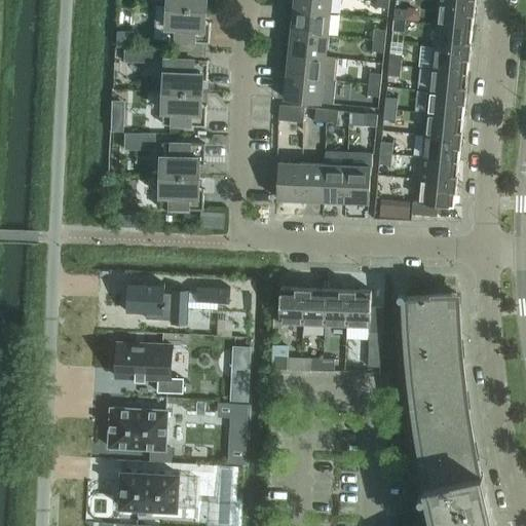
[(168,0),(168,8),(207,10),(207,0),(168,0)]
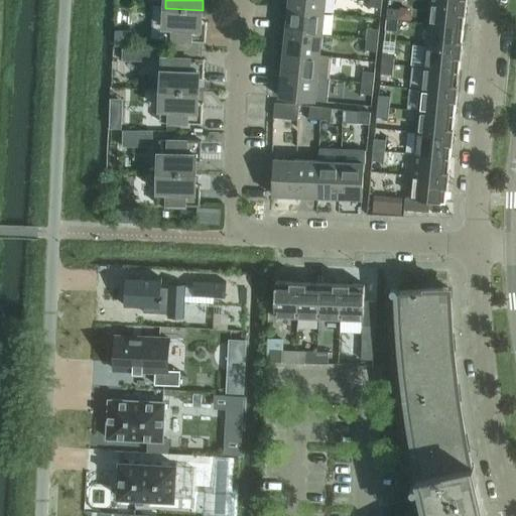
[(289,0),(289,10),(325,13),(326,0),(289,0)]
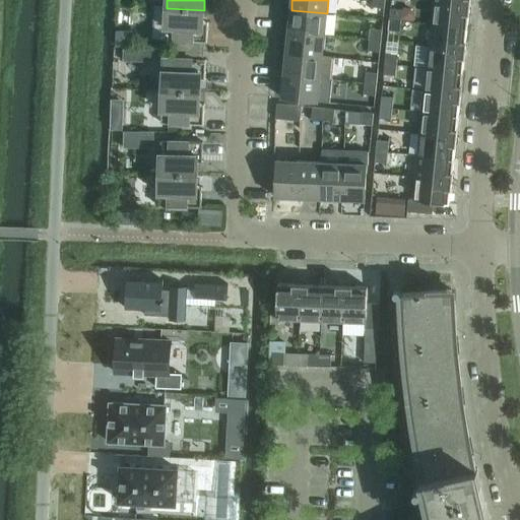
[(385,0),(374,0),(373,7),(385,9),(385,0)]
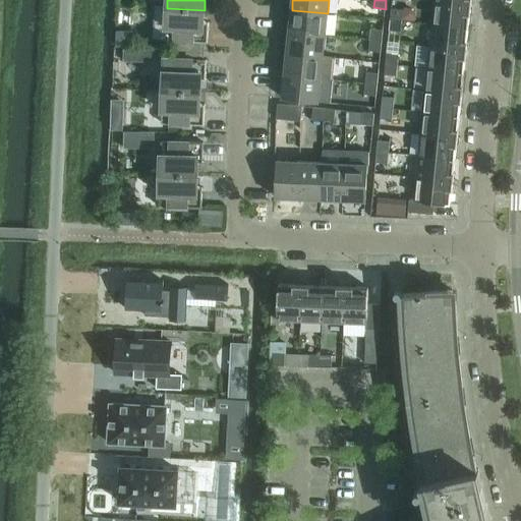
[(435,2),(432,24),(469,29),(471,6),(435,2)]
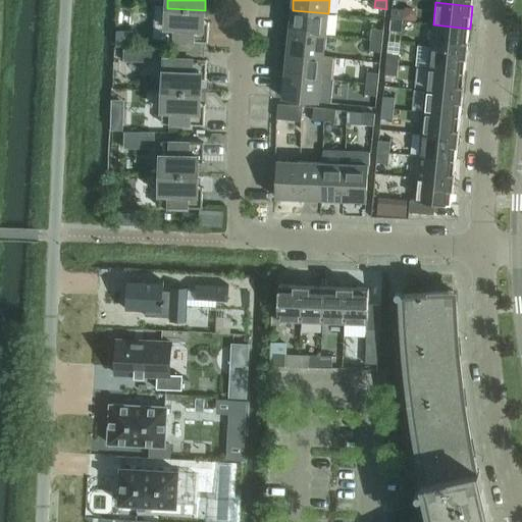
[(205,10),(167,8),(166,41),(208,43),(210,22),(205,22),(205,10)]
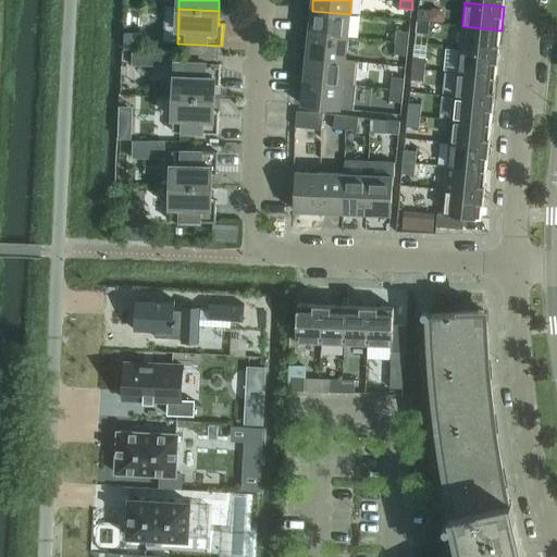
[(419,10),(418,22),(431,23),(432,11),(419,10)]
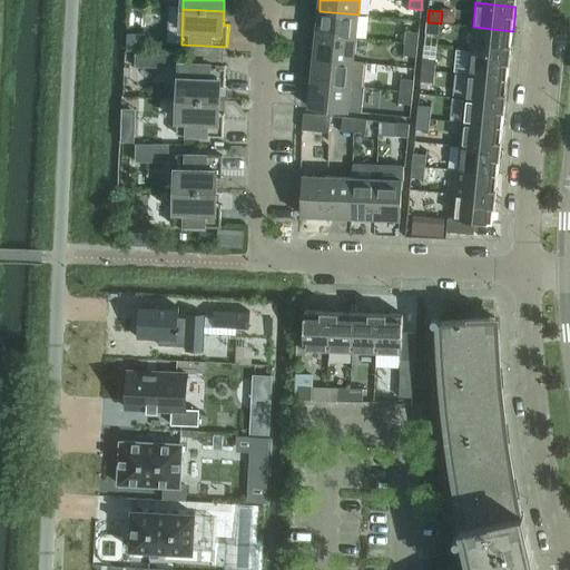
[(320,11),(316,35),(356,39),(359,15),(320,11)]
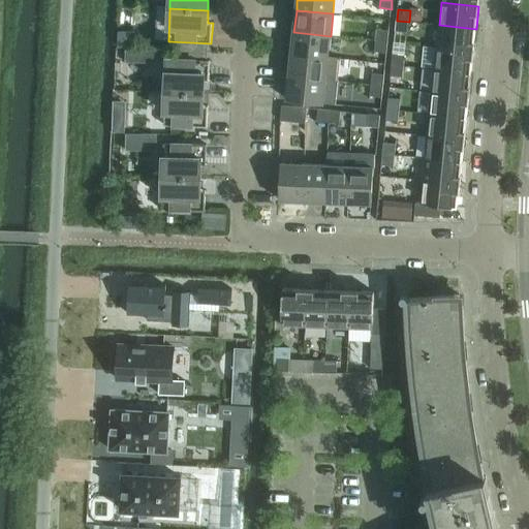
[(409,22),(397,21),(396,32),(408,33),(409,22)]
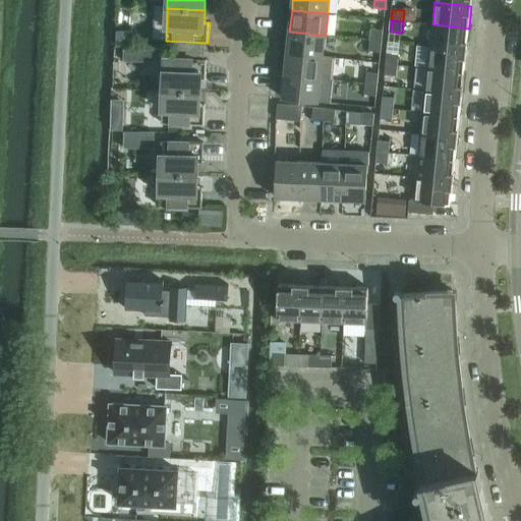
[(432,24),(430,46),(467,50),(469,29),(432,24)]
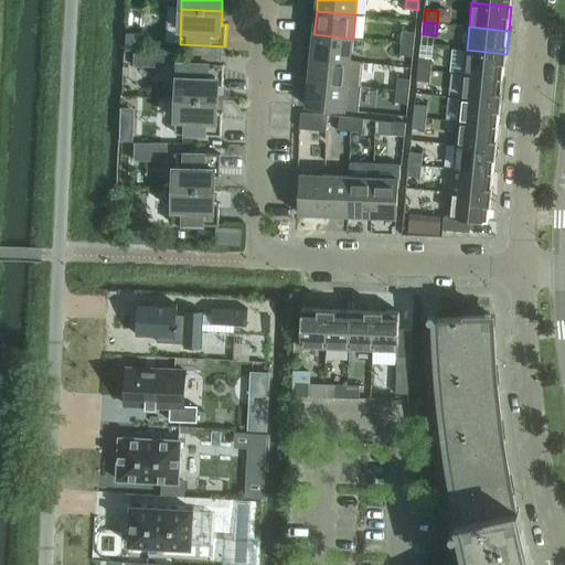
[(403,31),(402,43),(415,45),(416,33),(403,31)]
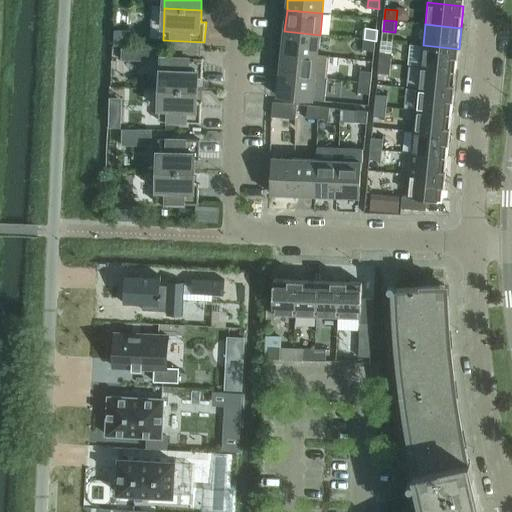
[(284,31),(282,53),(318,56),(320,35),(284,31)]
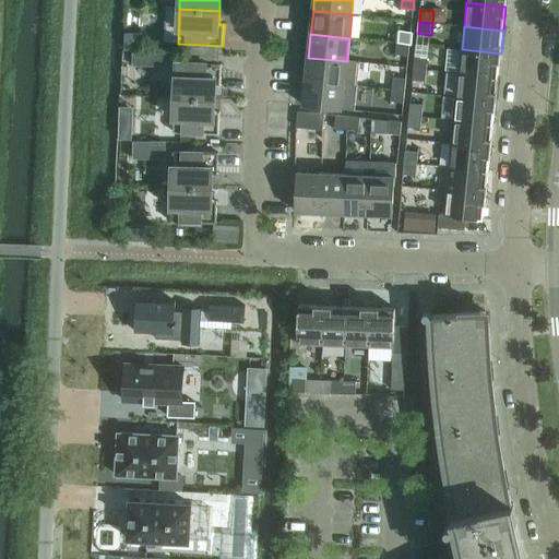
[(411,45),(397,43),(396,55),(409,57),(411,45)]
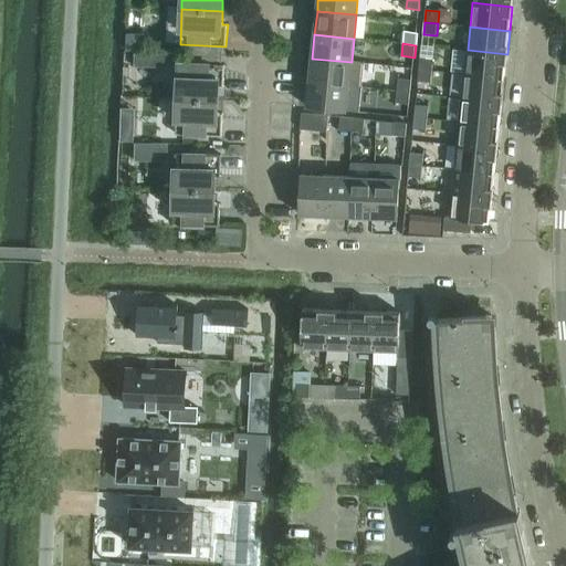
[(468,50),(465,74),(504,79),(507,54),(468,50)]
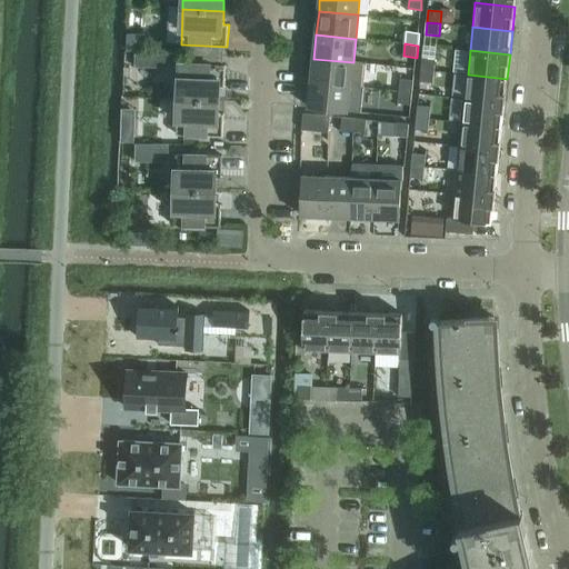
[(423,58),(422,70),(435,71),(436,59),(423,58)]
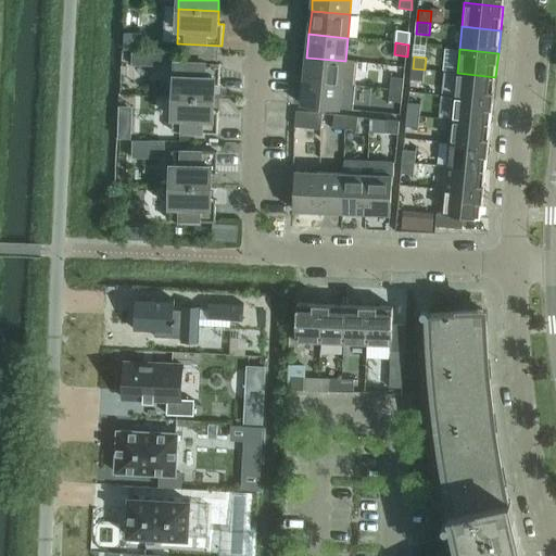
[(306,58),(304,80),(343,85),(345,61),(306,58)]
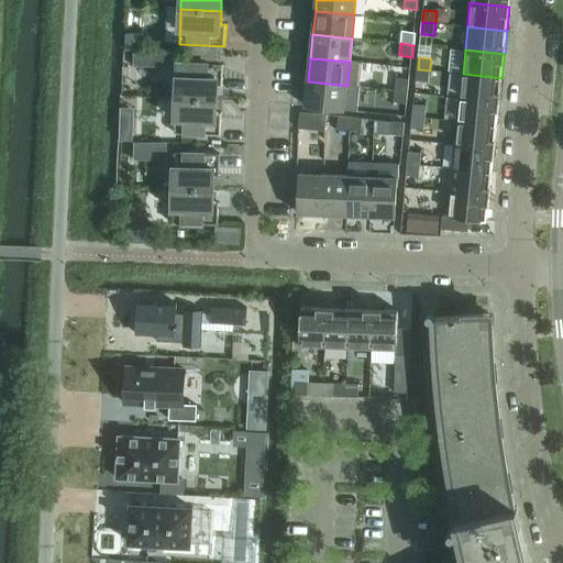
[(178,64),(176,99),(218,100),(218,87),(223,87),(224,65),(178,64)]
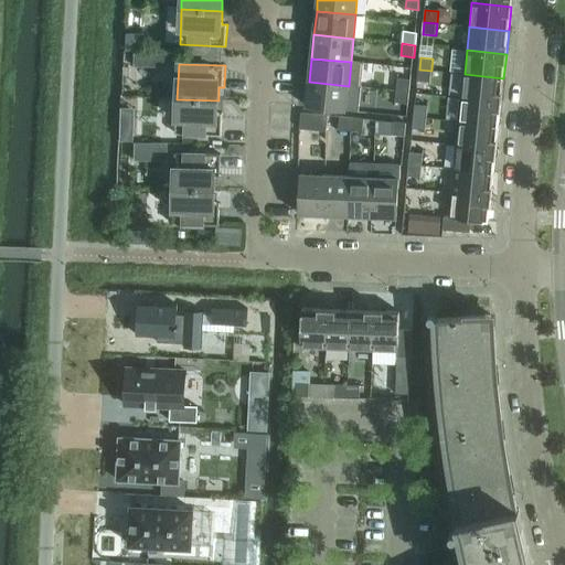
[(432,71),(419,70),(417,82),(430,83),(432,71)]
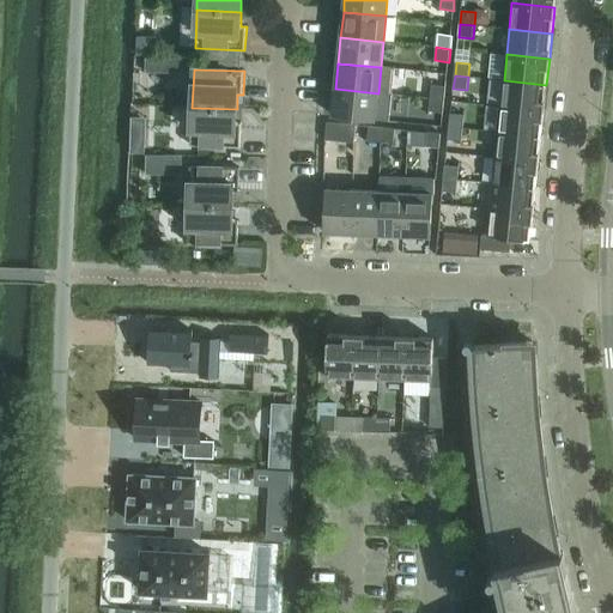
[(504,80),(501,107),(544,111),(546,85),(504,80)]
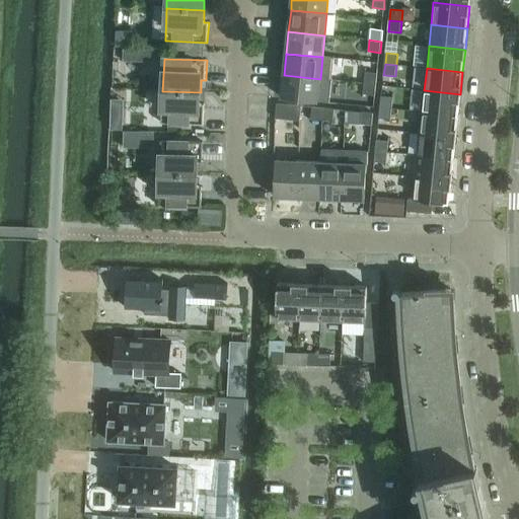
[(366,72),(365,83),(376,85),(378,74),(366,72)]
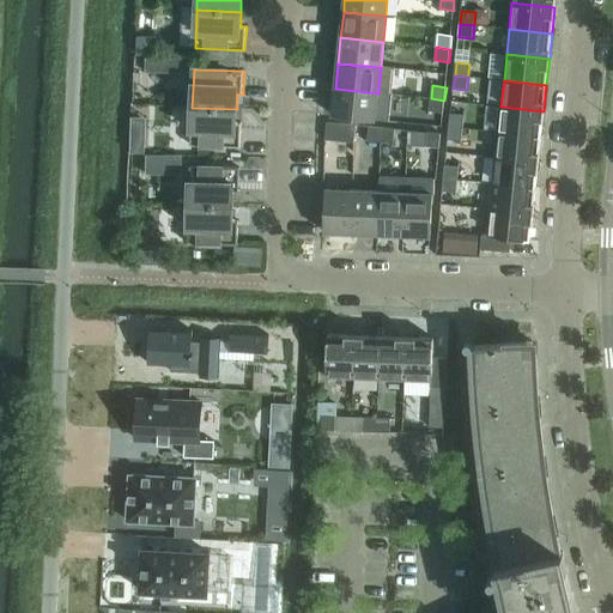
[(378,93),(335,89),(333,116),(389,122),(393,95),(378,93)]
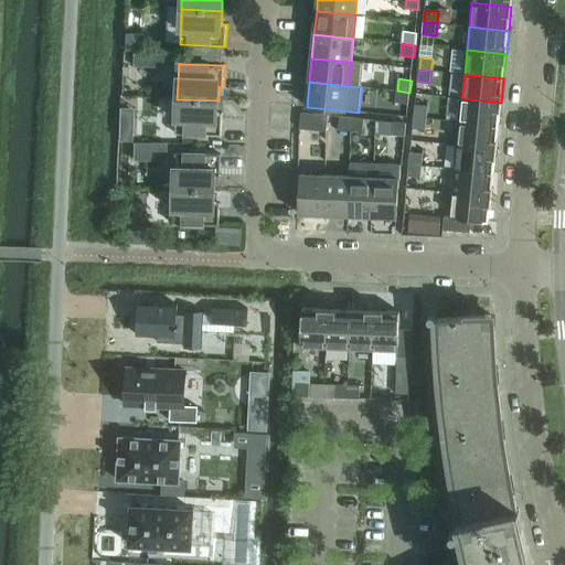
[(409,93),(397,91),(396,103),(408,105),(409,93)]
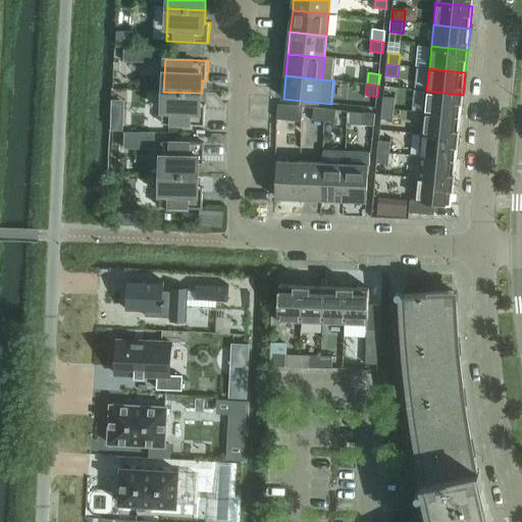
[(426,91),(424,112),(461,116),(463,95),(426,91)]
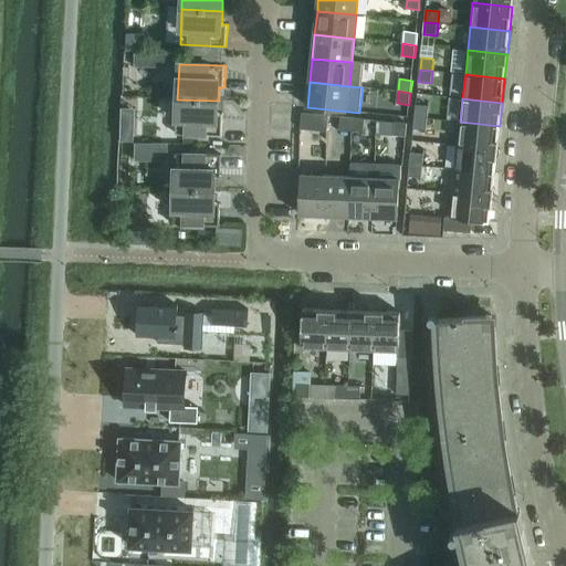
[(219,101),(177,100),(176,135),(222,136),(223,114),(218,114),(219,101)]
